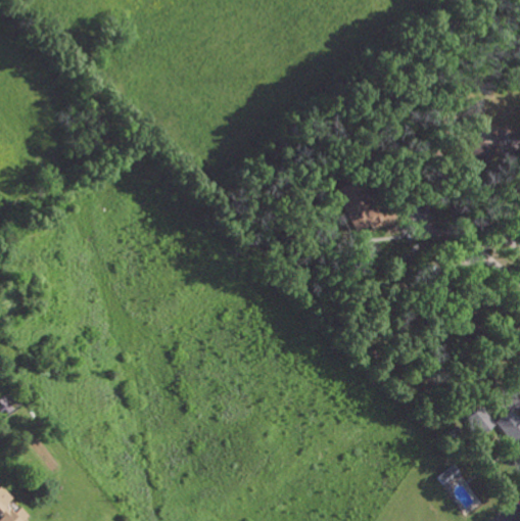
[(335,190),(346,212),(343,215),(353,233),(383,219),(379,209),(371,212),(356,181),(335,190)]
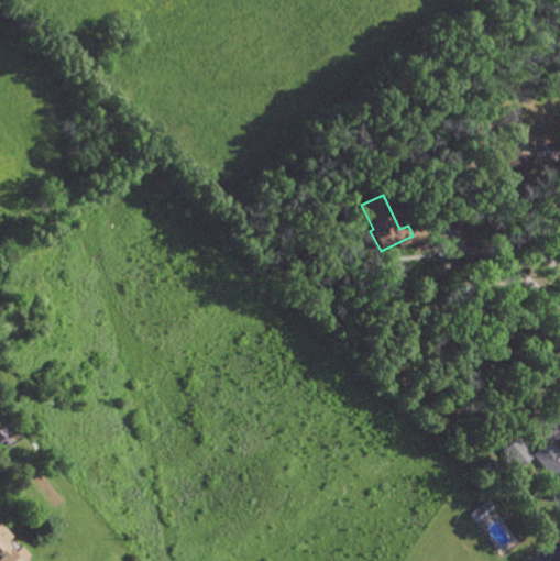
[(520,469),(534,459),(519,439),(505,449),(520,469)]
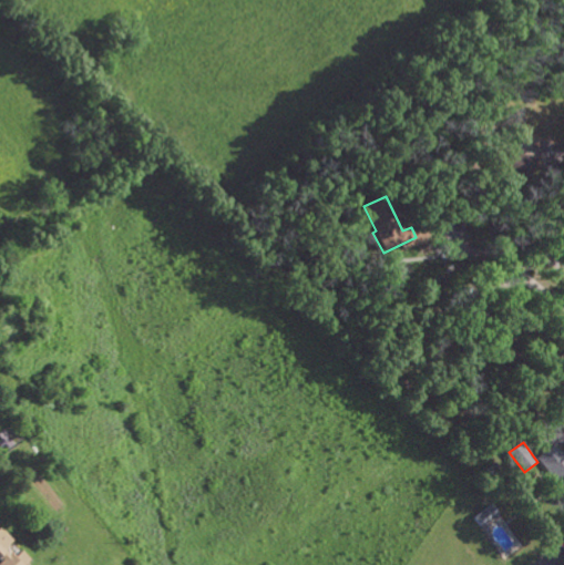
[(502,514),(496,504),(477,515),(482,525),(502,514)]
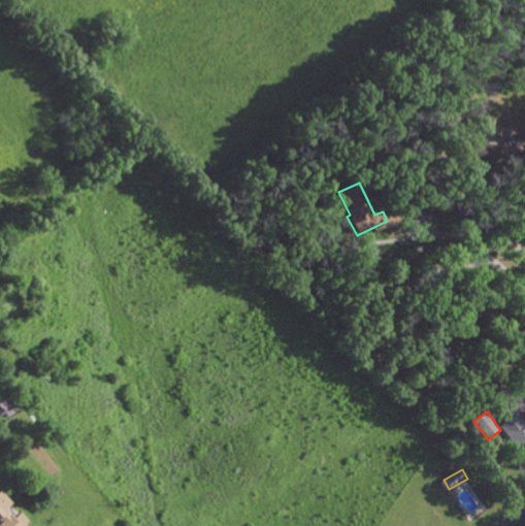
[(25,525),(31,521),(23,513),(15,519),(6,511),(14,503),(2,490),(0,491),(0,519),(3,522),(0,524),(0,525),(25,525)]
